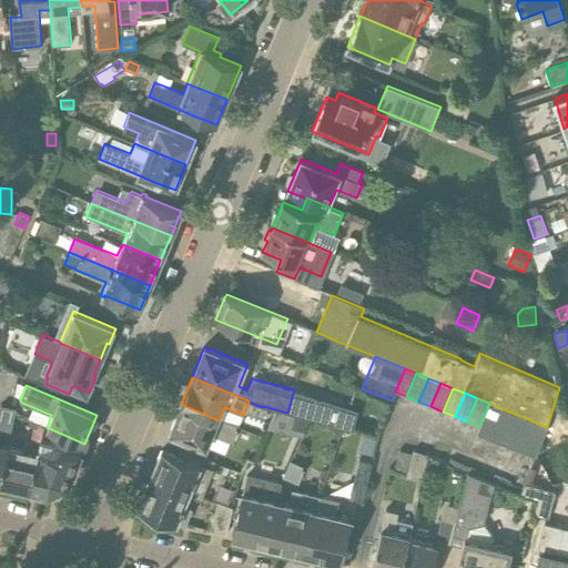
[(318,421),(351,430),(356,411),(324,401),(318,421)]
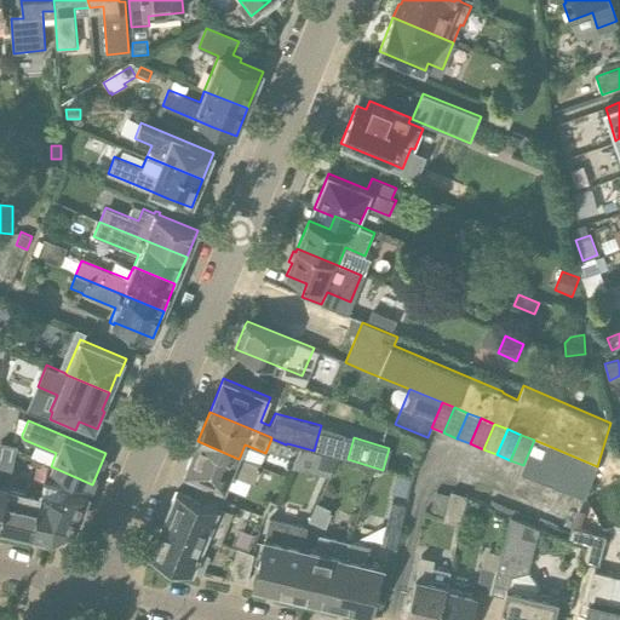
[(521,472),(552,486),(566,453),(534,440),(523,465),(521,472)]
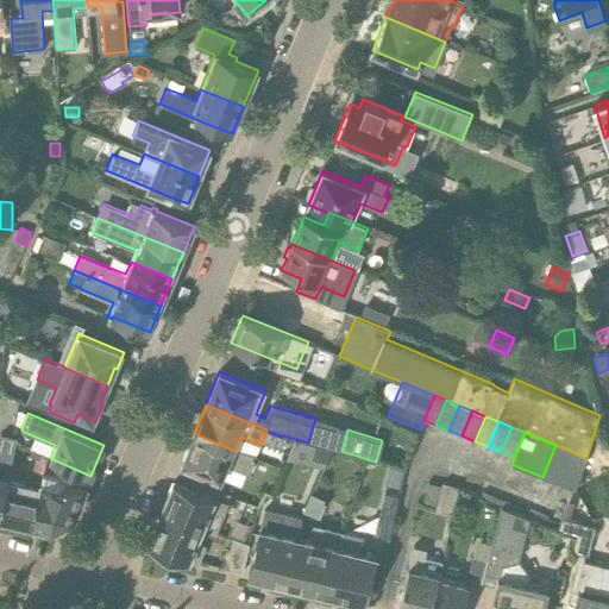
[(0,514),(8,477),(18,437),(1,433),(0,437),(0,514)]
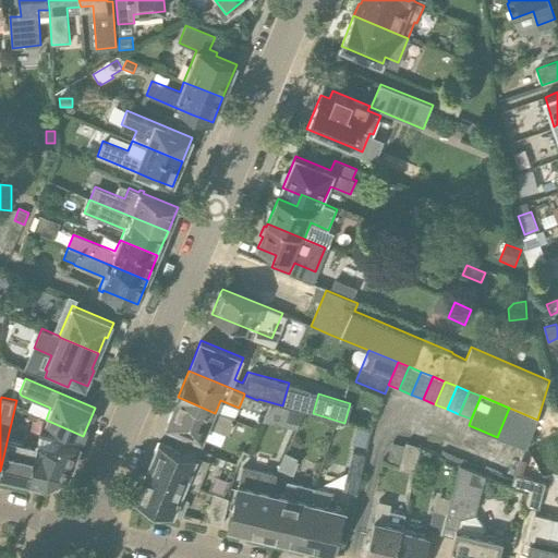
[(204,439),(209,426),(228,434),(234,419),(216,411),(215,413),(178,397),(167,424),(204,439)]
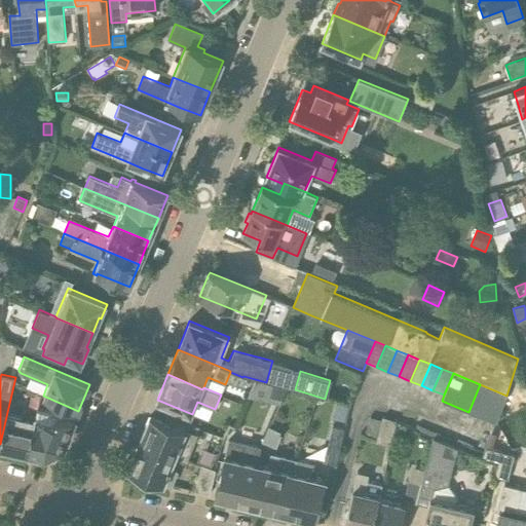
[(278,385),(270,383),(268,397),(282,401),(287,388),(278,385)]
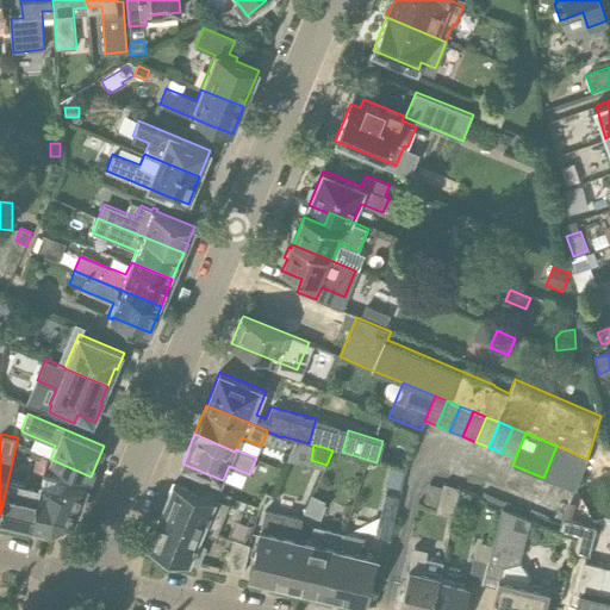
[(556,446),(543,478),(574,491),(584,468),(587,459),(556,446)]
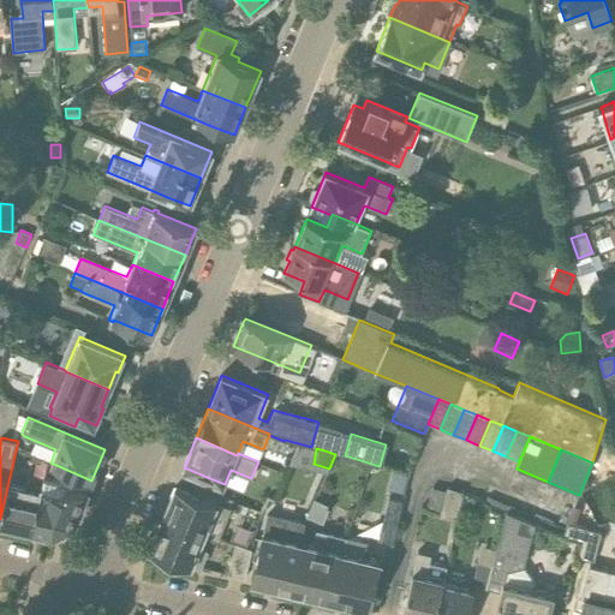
[(41,489),(33,530),(52,535),(73,523),(88,490),(69,482),(45,476),(41,489)]
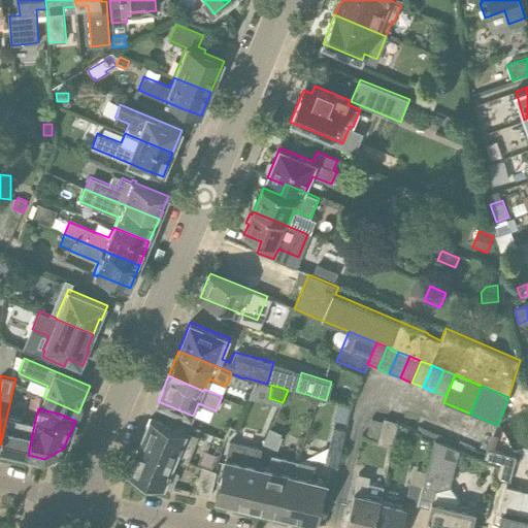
[(0,446),(0,448),(28,455),(35,420),(7,414),(0,446)]
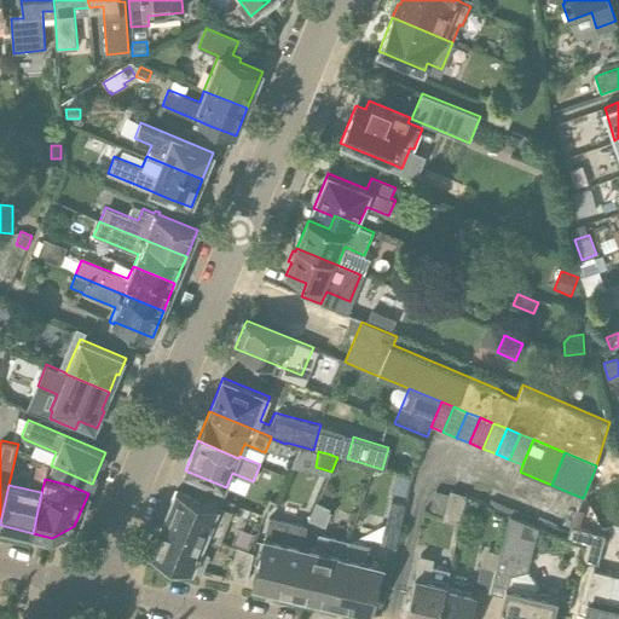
[(163,520),(207,539),(208,537),(220,543),(233,510),(232,509),(235,503),(202,490),(198,499),(177,490),(174,496),(173,496),(163,520)]
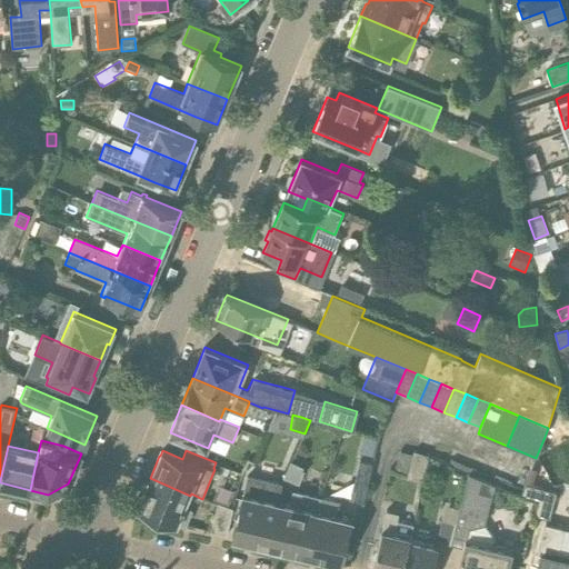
[(412,453),(408,473),(423,479),(429,455),(413,450),(412,453)]
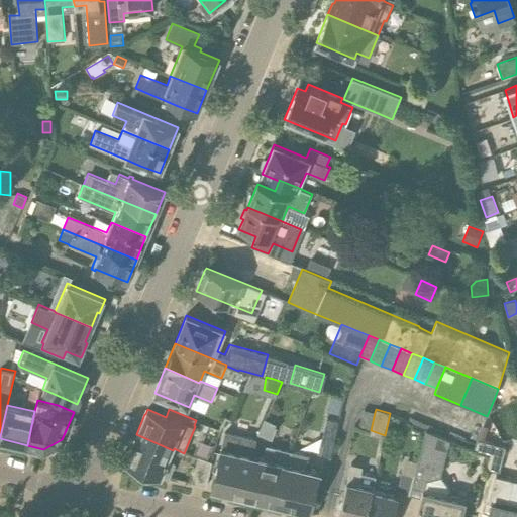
[(323,434),(335,437),(338,421),(327,418),(323,434)]
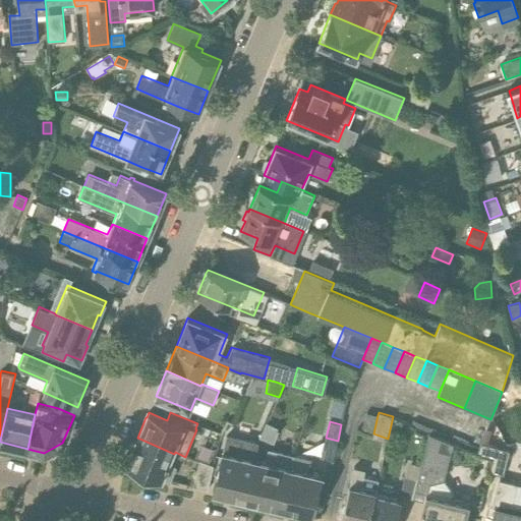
[(266,422),(261,437),(274,443),(280,428),(266,422)]
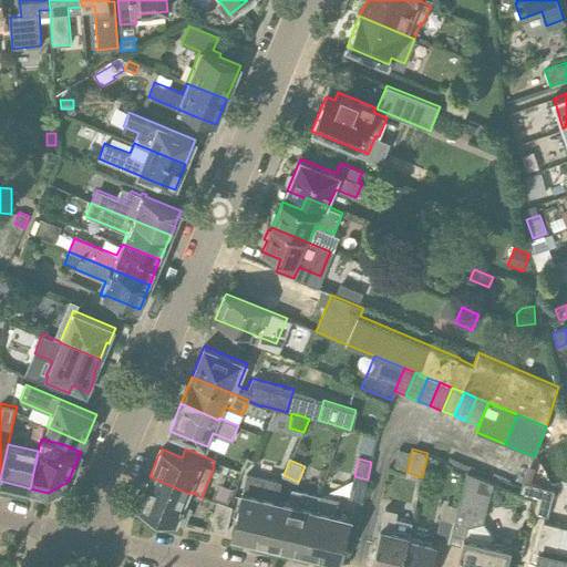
[(455,566),(481,566),(487,543),(465,537),(468,526),(483,522),(494,482),(467,471),(456,515),(449,542),(462,545),(455,566)]
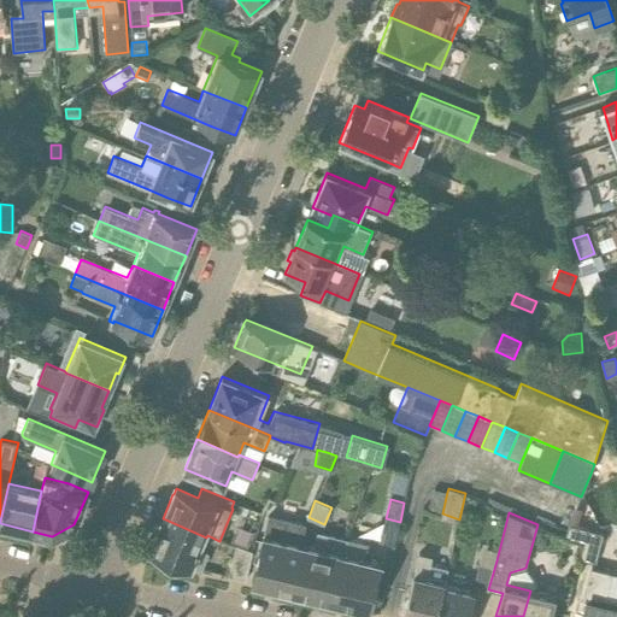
[(203,547),(206,538),(163,518),(153,542),(159,545),(157,552),(200,570),(209,551),(203,547)]
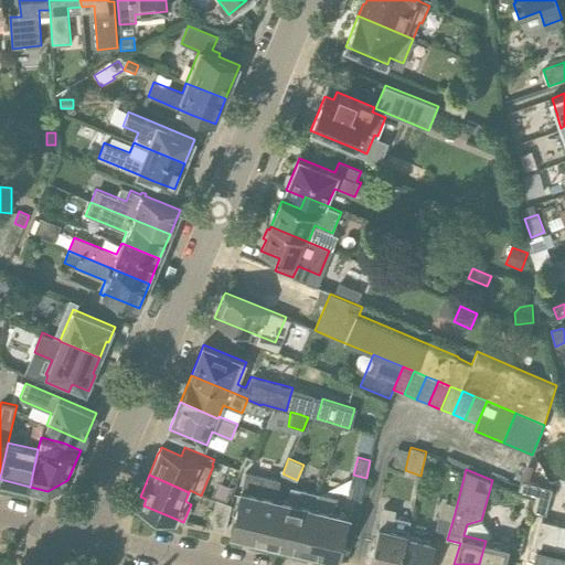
[(366,478),(353,475),(349,497),(362,499),(366,478)]
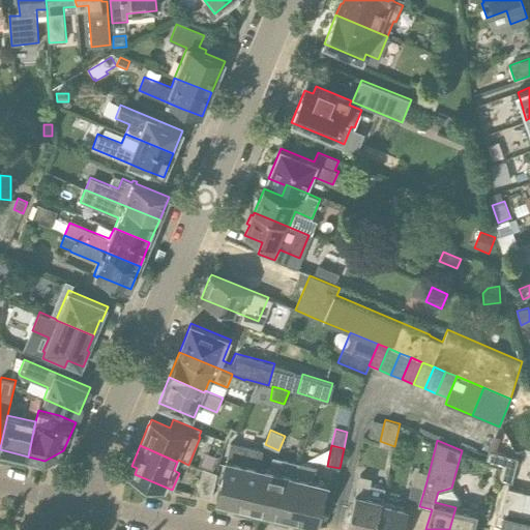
[(249,507),(259,465),(261,455),(262,452),(245,449),(242,461),(226,457),(225,461),(226,461),(216,500),(249,507)]
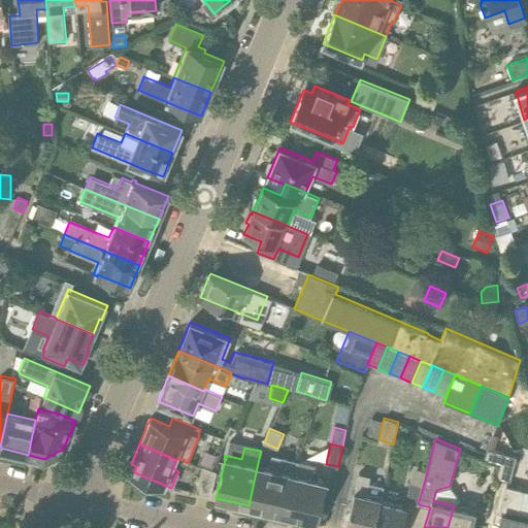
[(517,457),(488,449),(484,459),(499,465),(496,477),(509,481),(517,457)]
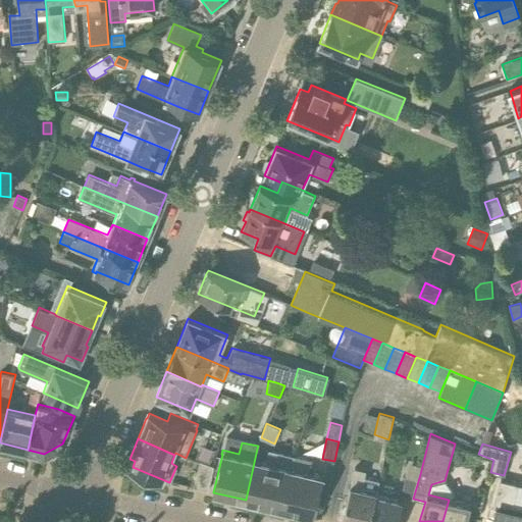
[(282,509),(292,469),(295,455),(269,449),(266,460),(255,458),(246,500),(282,509)]
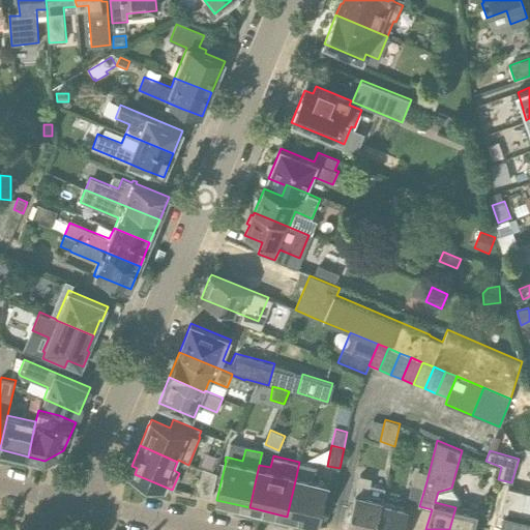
[(299,462),(296,476),(287,517),(318,524),(327,483),(313,480),(316,466),(299,462)]
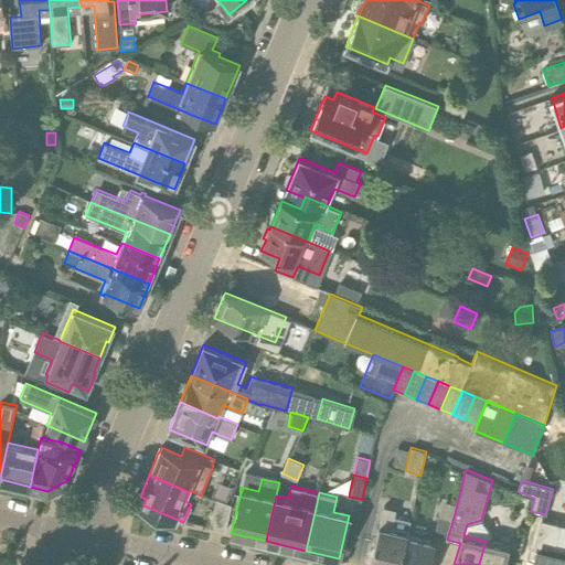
[(232,503),(216,500),(210,528),(225,531),(232,503)]
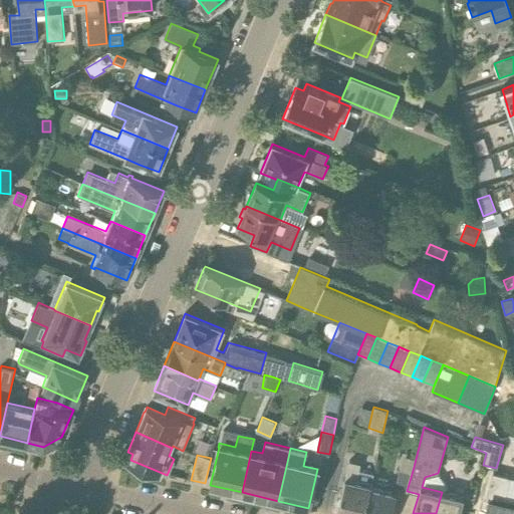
[(363,513),(370,486),(371,486),(373,473),(359,470),(360,464),(349,461),(335,513),(363,513)]
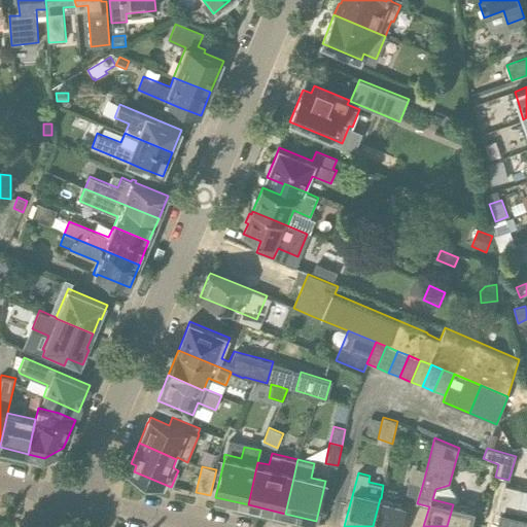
[(406,500),(417,503),(424,479),(412,476),(406,500)]
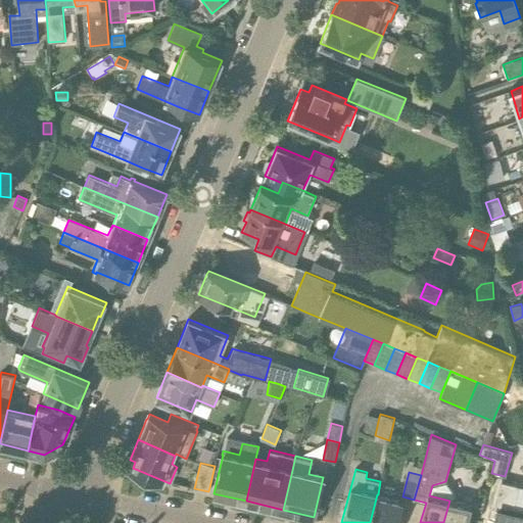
[(492,522),(521,522),(522,518),(522,486),(518,485),(504,481),(492,522)]
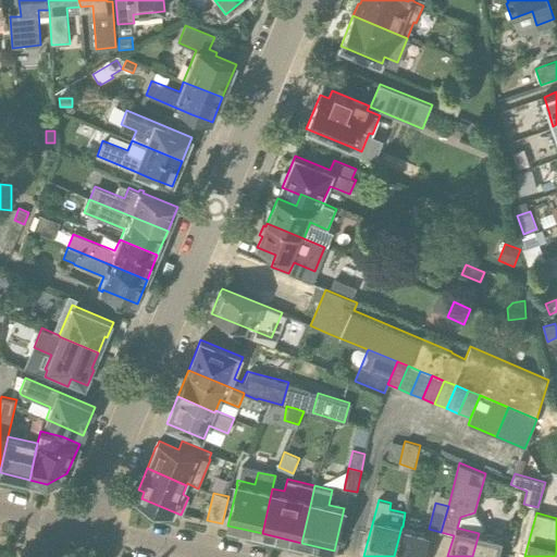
[(423,556),(429,533),(403,527),(401,527),(394,556),(423,556)]
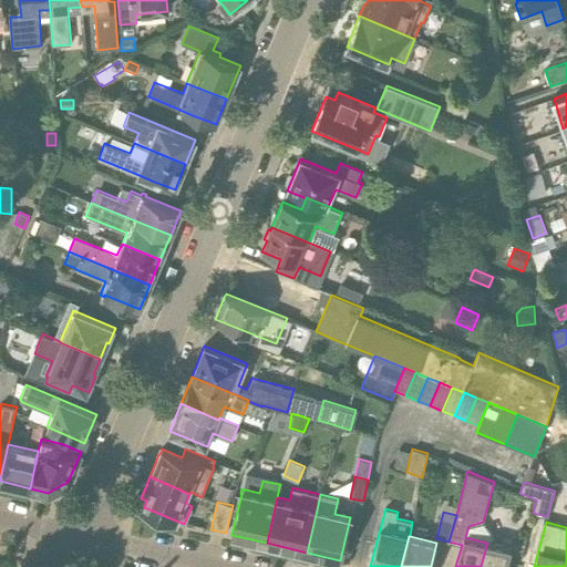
[(487,543),(481,566),(506,566),(511,548),(487,543)]
